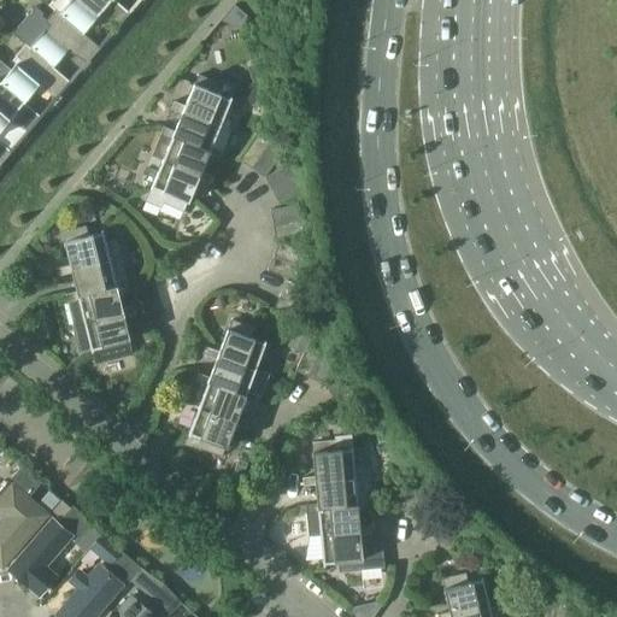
[(70,0),(52,0),(48,5),(54,10),(56,9),(60,12),(59,13),(82,34),(83,33),(97,16),(117,28),(130,12),(116,0),(70,0)]
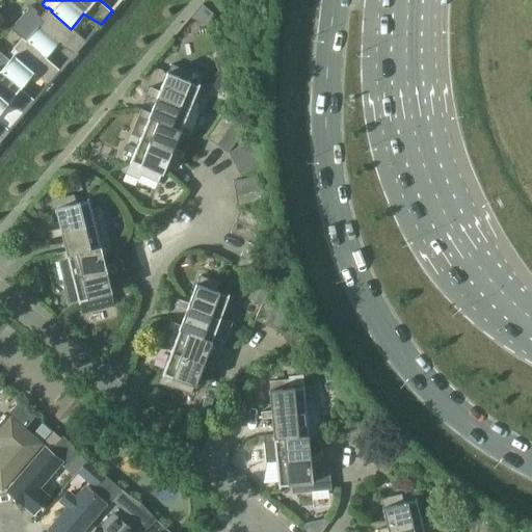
[(48,7),(47,8),(40,17),(36,14),(37,11),(31,5),(11,28),(22,37),(26,41),(25,42),(46,58),(58,44),(75,53),(86,41),(72,28),(71,29),(51,11),(52,10),(48,7)]
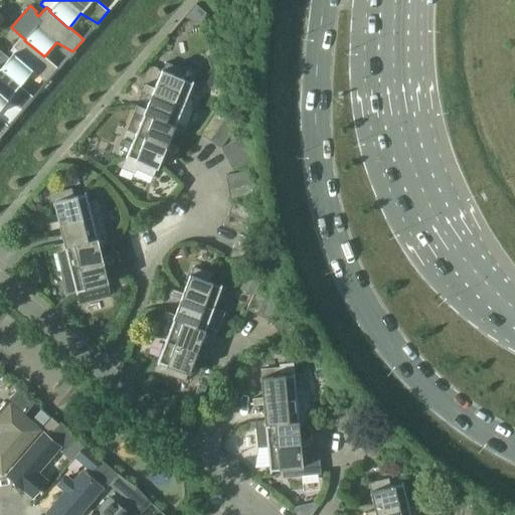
[(16,49),(0,68),(19,86),(20,84),(31,71),(48,80),(58,67),(44,56),(24,40),(25,39),(21,36),(12,46),(16,49)]
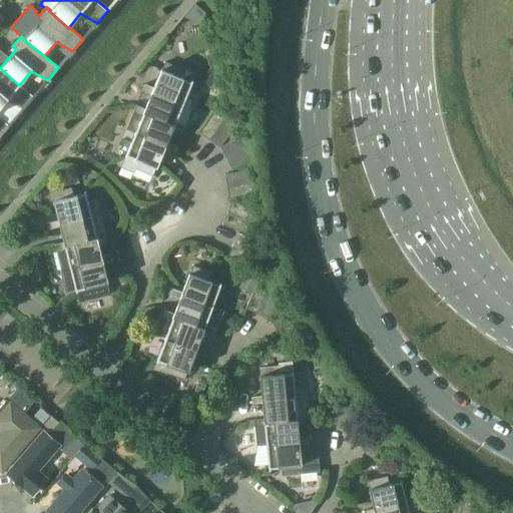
[(205,55),(209,68),(217,66),(213,52),(205,55)]
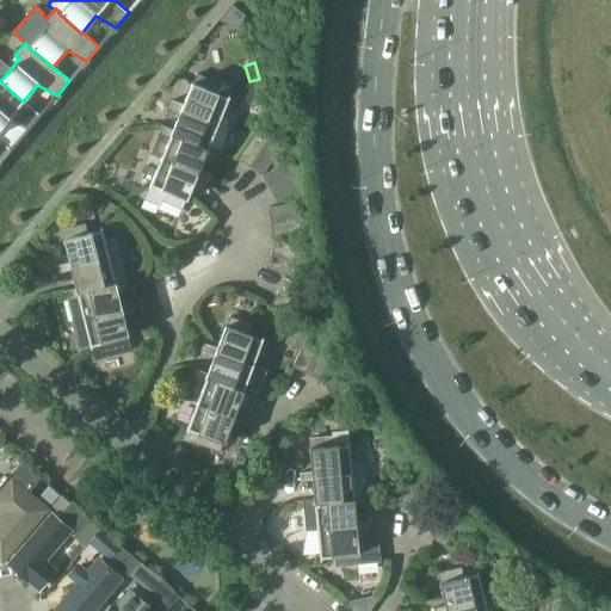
[(181,109),(220,124),(227,127),(229,119),(223,116),(232,96),(229,94),(228,97),(216,92),(220,82),(198,74),(195,84),(192,82),(184,105),(173,100),(171,109),(180,112),(181,109)]
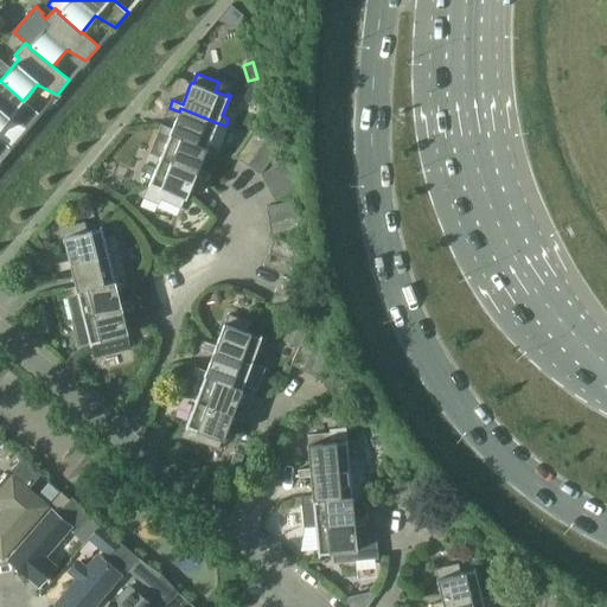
[(0,81),(0,80),(0,127),(8,119),(27,129),(40,114),(24,100),(23,101),(0,81)]
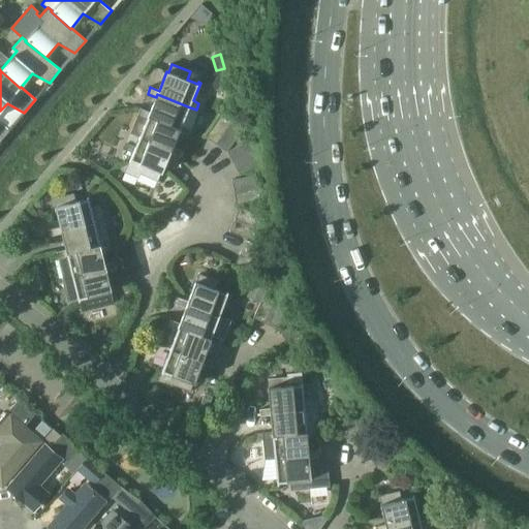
[(216,90),(226,83),(224,76),(222,69),(215,72),(209,80),(216,90)]
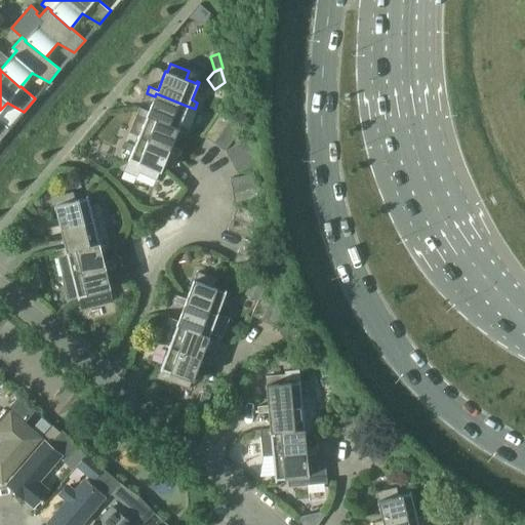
[(139,108),(137,115),(146,118),(147,116),(179,128),(182,124),(190,128),(195,109),(189,107),(156,93),(155,96),(149,112),(139,108)]
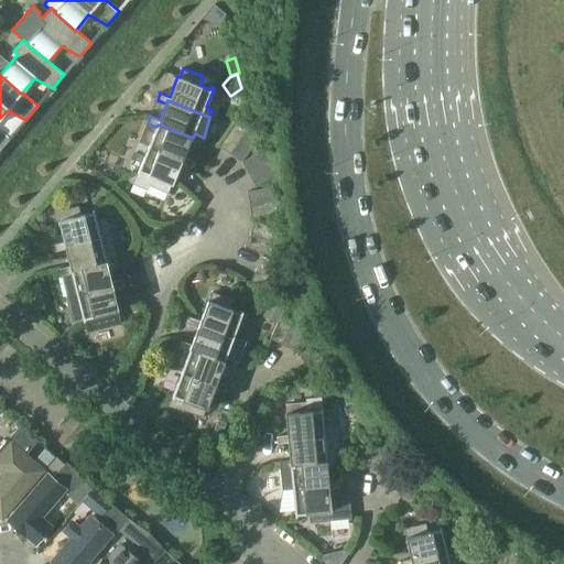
[(204,138),(195,133),(193,138),(158,125),(156,127),(148,123),(139,142),(149,147),(183,161),(185,156),(192,141),(201,144),(204,138)]
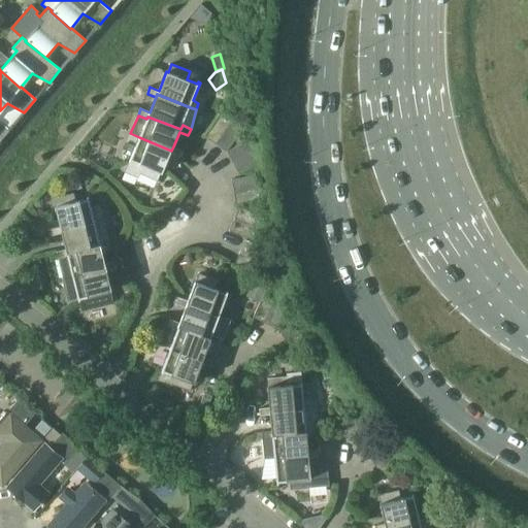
[(205,135),(216,143),(231,123),(221,116),(205,135)]
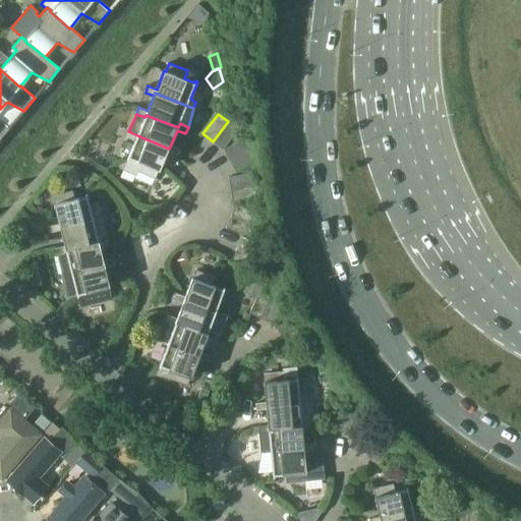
[(0,137),(9,127),(0,118),(0,137)]
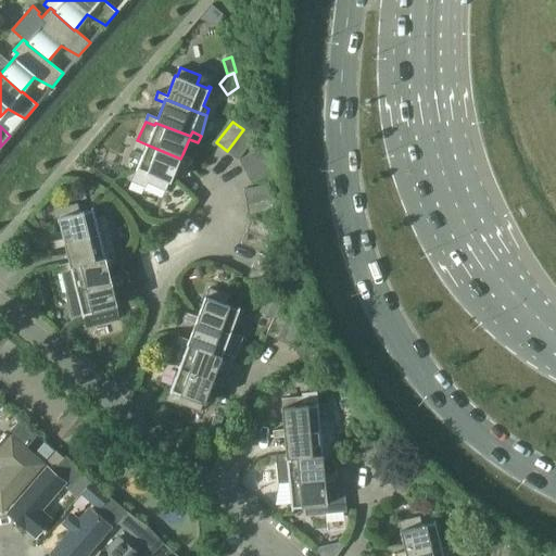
[(254,138),(243,129),(227,151),(238,160),(254,138)]
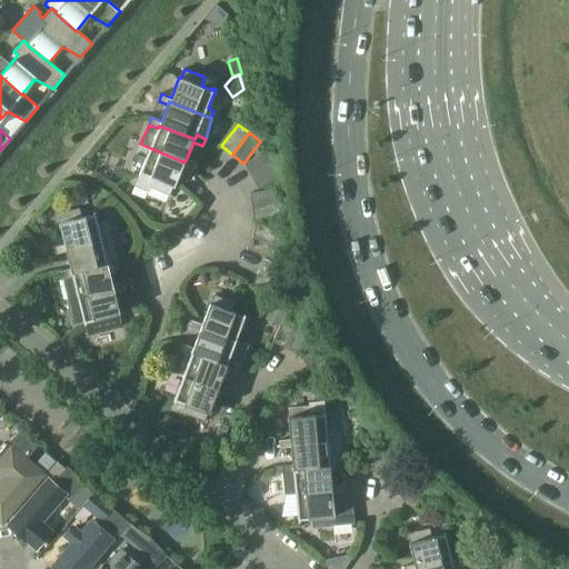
[(196,162),(187,158),(185,162),(150,148),(135,186),(149,191),(151,187),(170,195),(173,186),(175,187),(183,166),(192,169),(196,162)]
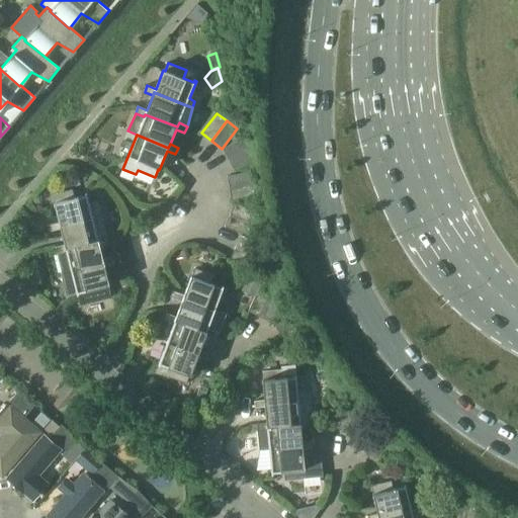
[(223,150),(229,160),(251,148),(245,137),(223,150)]
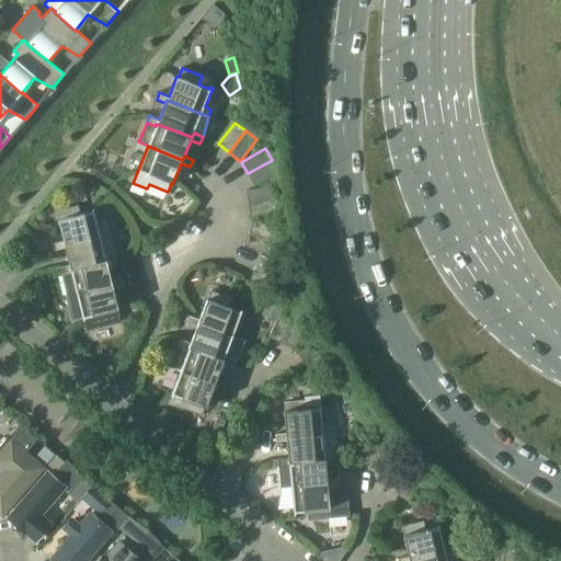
[(278,172),(272,160),(248,173),(254,186),(278,172)]
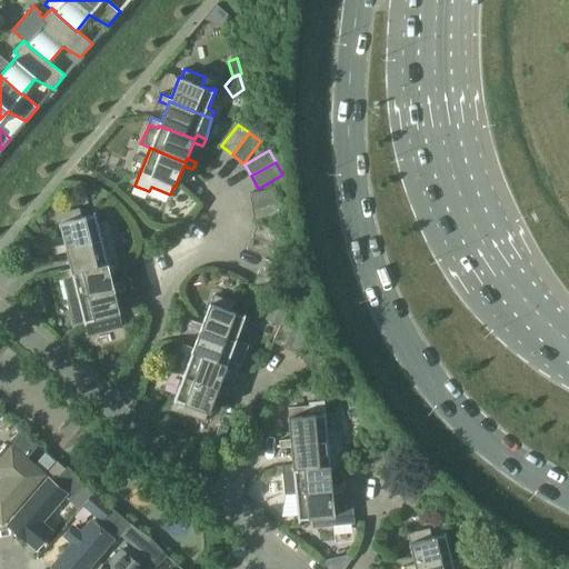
[(249,192),(251,207),(279,203),(277,189),(259,192),(249,192)]
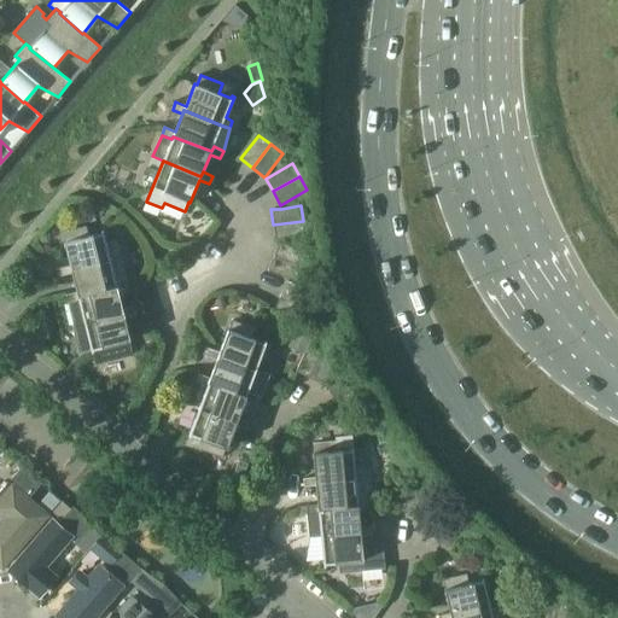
[(305,235),(303,221),(273,225),(275,240),(280,240),(305,235)]
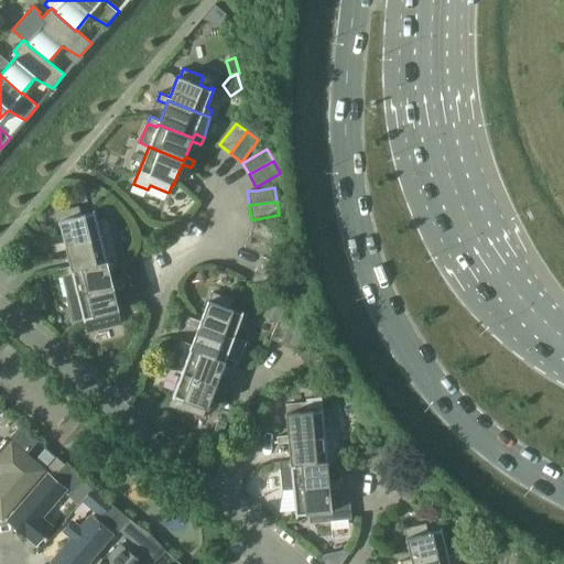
[(101,237),(97,221),(94,209),(91,209),(93,212),(80,215),(78,206),(57,212),(60,220),(58,220),(64,242),(54,245),(55,252),(65,249),(64,246),(101,237)]
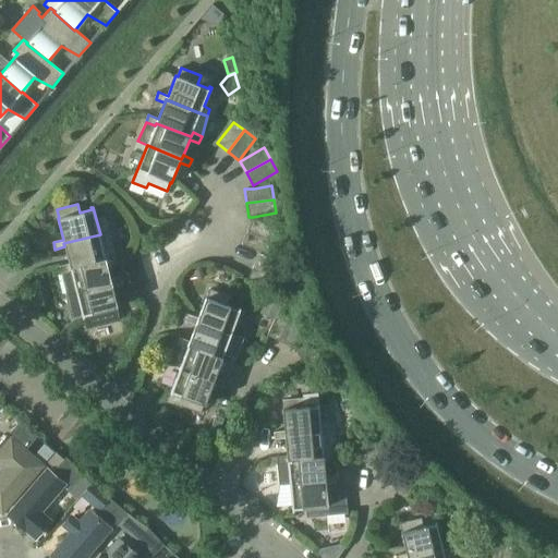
[(106,258),(105,254),(114,252),(110,234),(111,234),(106,216),(96,219),(100,234),(63,243),(64,246),(69,264),(59,265),(61,274),(71,271),(70,267),(106,258)]
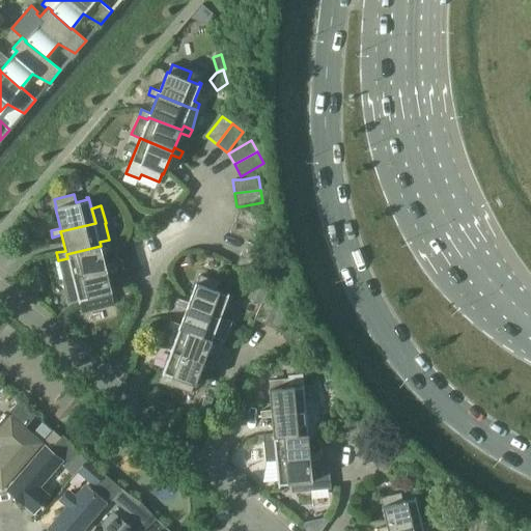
[(240,208),(234,220),(259,230),(264,218),(240,208)]
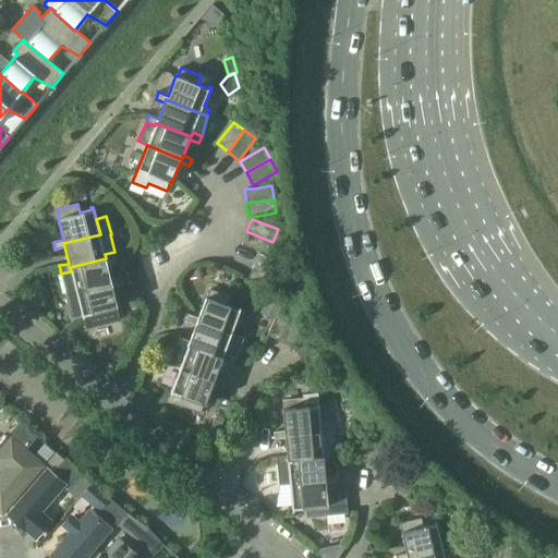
[(268,254),(273,242),(246,231),(242,244),(268,254)]
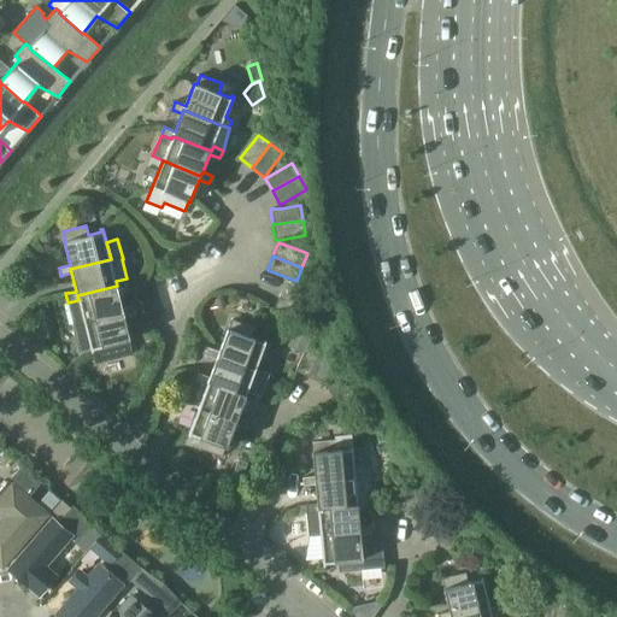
[(124,311),(123,307),(118,289),(129,287),(127,278),(116,281),(117,286),(77,295),(78,300),(68,303),(72,323),(74,324),(124,311)]
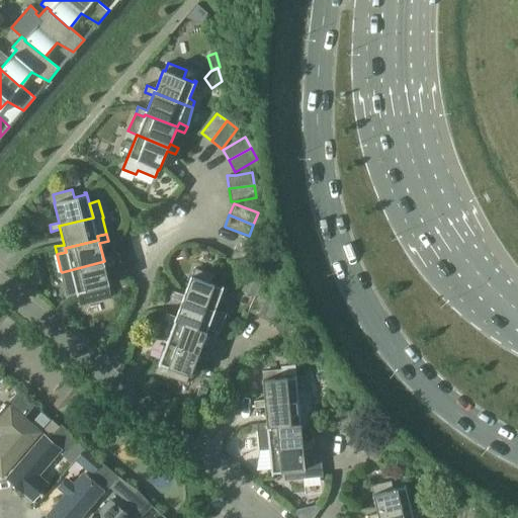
[(241,235),(235,247),(258,259),(264,247),(248,239),(241,235)]
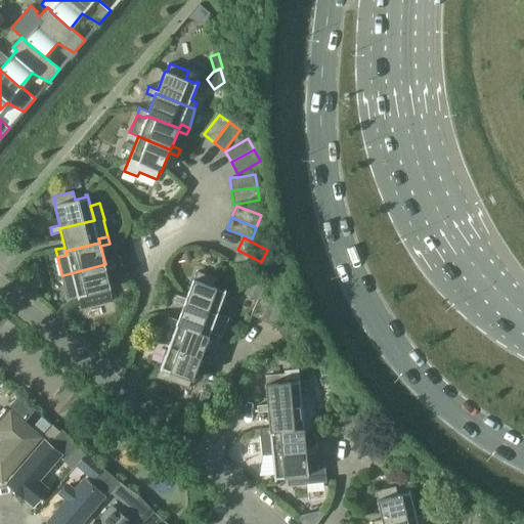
[(256,273),(261,262),(237,250),(232,262),(256,273)]
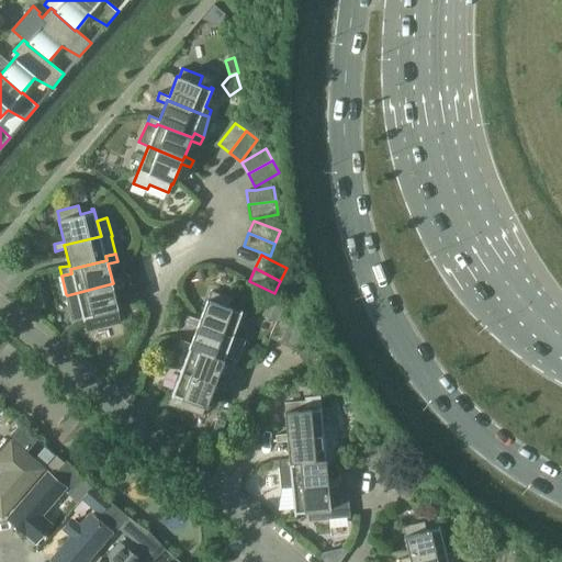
[(65,294),(72,323),(85,319),(87,330),(120,323),(117,310),(119,310),(113,288),(123,285),(121,278),(112,280),(113,283),(67,295),(66,294),(65,294)]
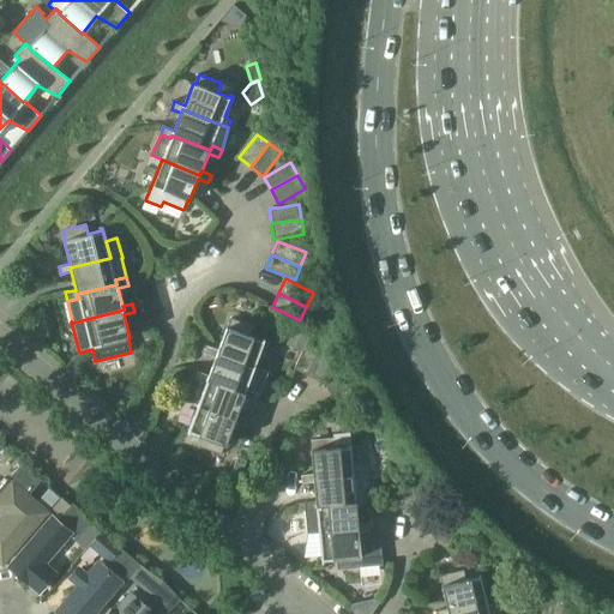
[(254,368),(254,367),(265,338),(262,337),(262,339),(248,335),(252,325),(230,318),(227,327),(226,327),(217,349),(206,347),(204,355),(215,359),(216,354),(254,368)]
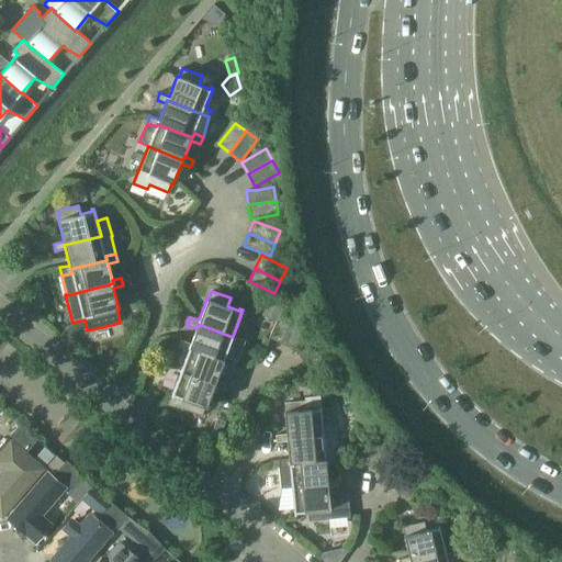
[(270,337),(282,344),(294,319),(282,313),(270,337)]
